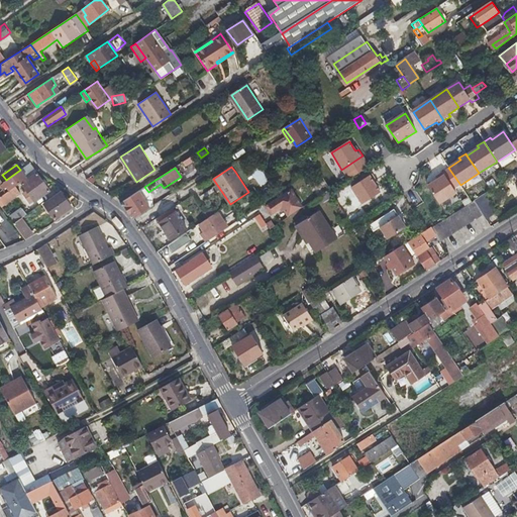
[(26,178),(20,170),(6,180),(3,182),(9,190),(15,186),(26,178)]
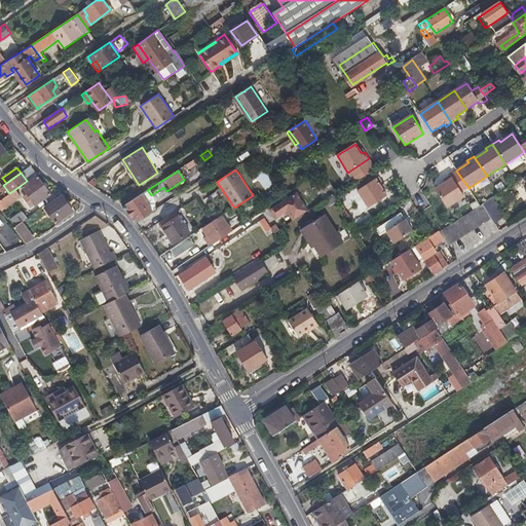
[(30,198),(29,199),(27,199),(29,202),(32,201),(35,205),(50,193),(38,176),(22,187),(30,198)]
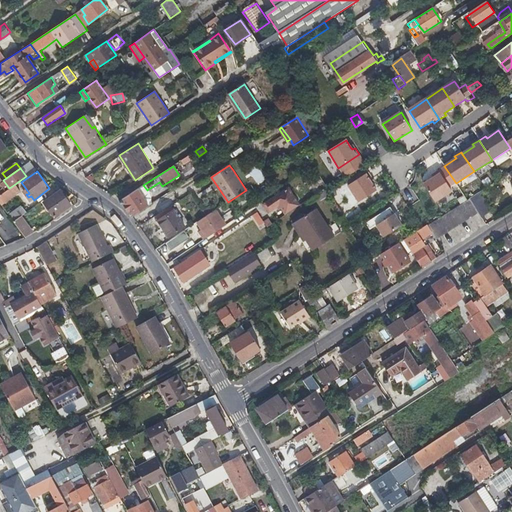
[(452,191),(438,171),(432,175),(433,178),(423,184),(435,201),(452,191)]
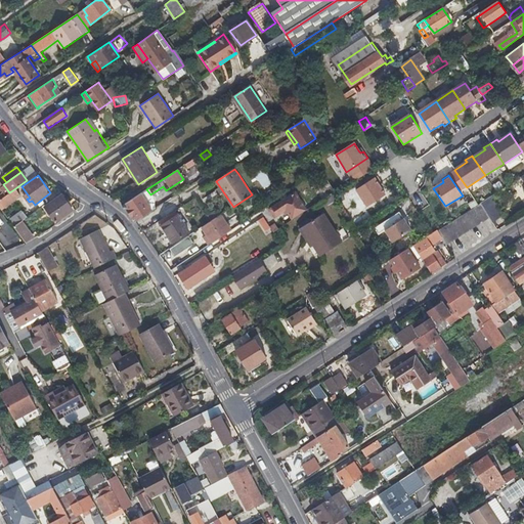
[(385,194),(379,184),(381,182),(377,176),(355,189),(366,207),(385,194)]
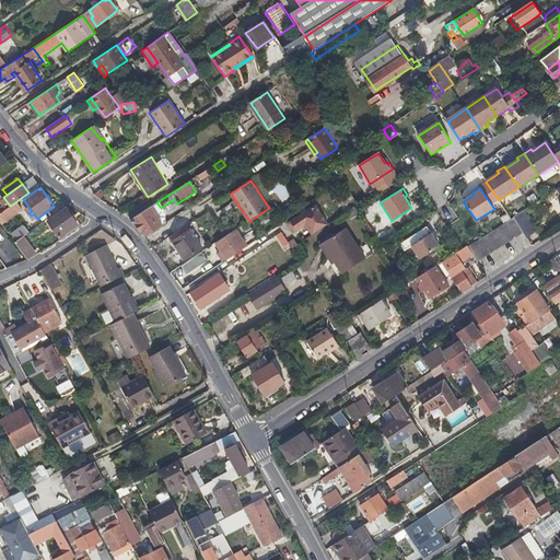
[(337,202),(345,214),(349,212),(359,206),(350,194),(337,202)]
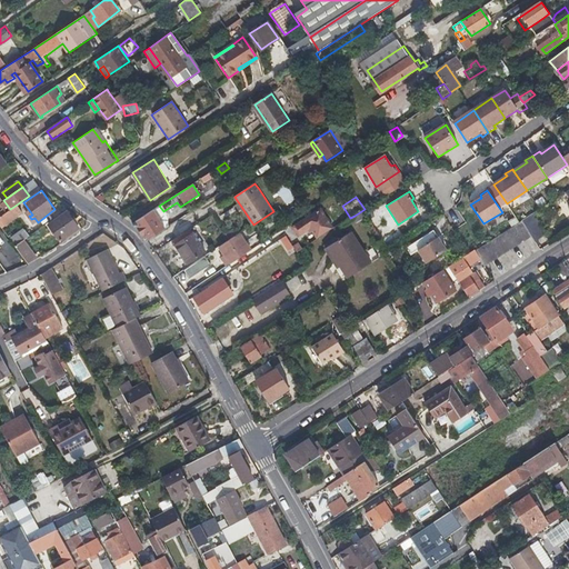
[(22,213),(17,205),(10,209),(1,216),(0,216),(0,226),(1,228),(22,213)]
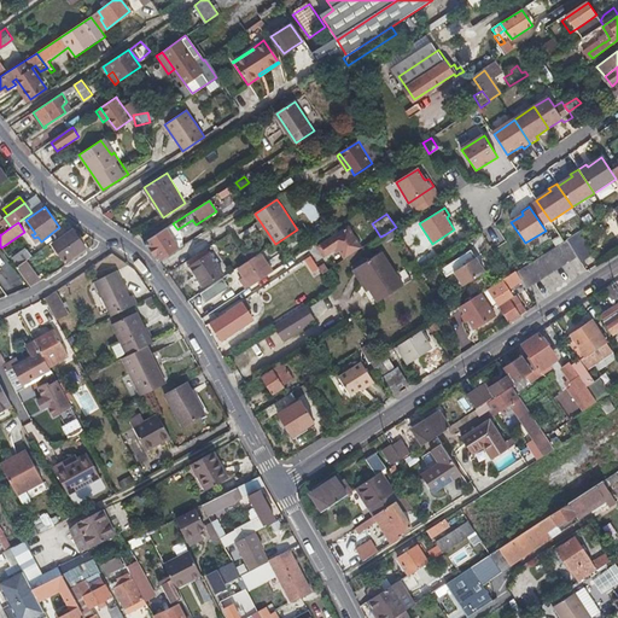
[(348,227),(330,239),(320,246),(326,255),(337,248),(345,260),(362,249),(348,227)]
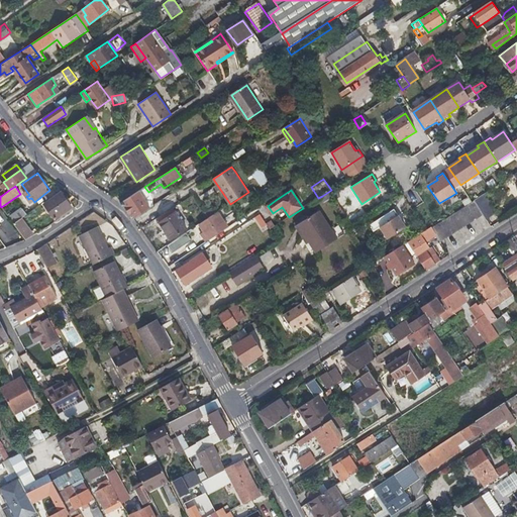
[(124,205),(134,218),(150,208),(138,191),(120,203),(120,204),(120,205),(121,206),(123,206),(124,205)]
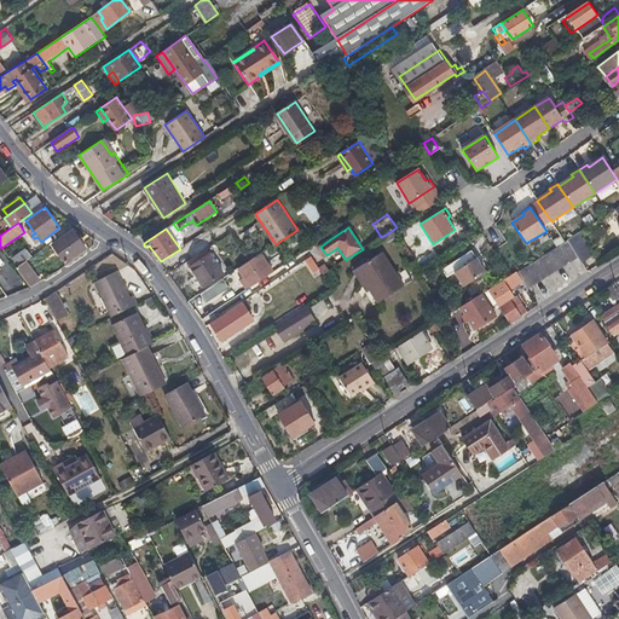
[(52,244),(59,253),(67,262),(86,248),(73,230),(52,244)]
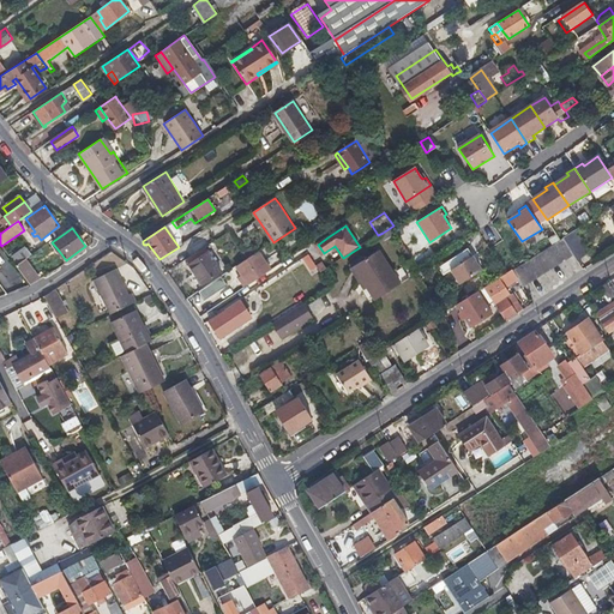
[(573,232),(563,239),(564,240),(573,254),(577,260),(588,253),(573,232)]
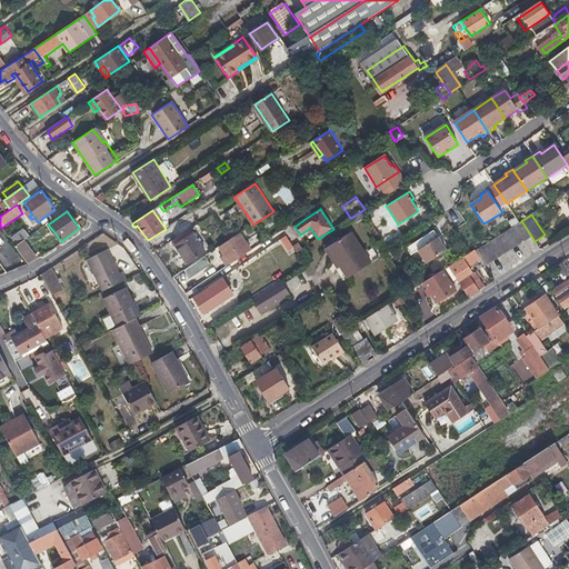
[(522,222),(475,251),(479,259),(483,266),(531,236),(522,222)]
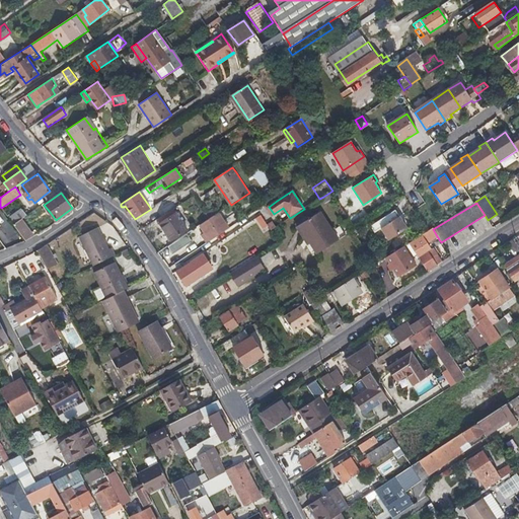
[(23,209),(9,219),(13,224),(21,219),(27,214),(23,209)]
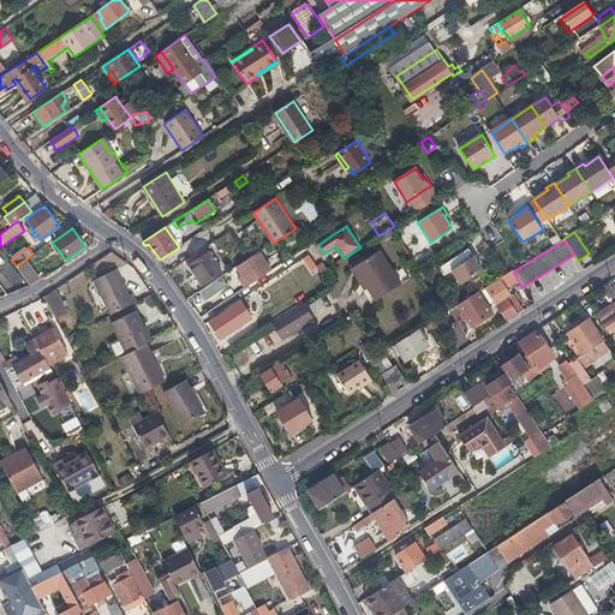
[(187,258),(191,263),(202,255),(199,251),(187,258)]
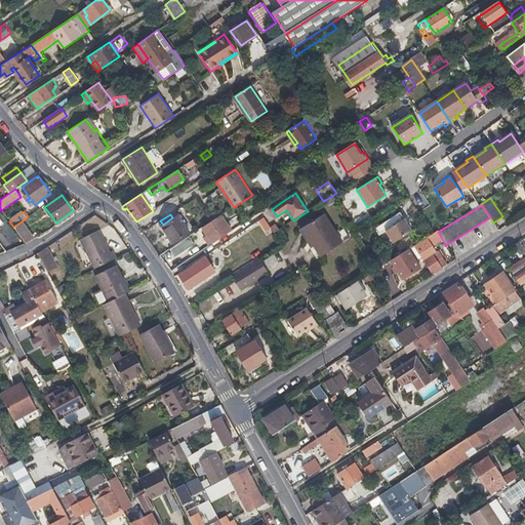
[(173,242),(182,237),(190,232),(178,214),(172,217),(163,225),(173,242)]
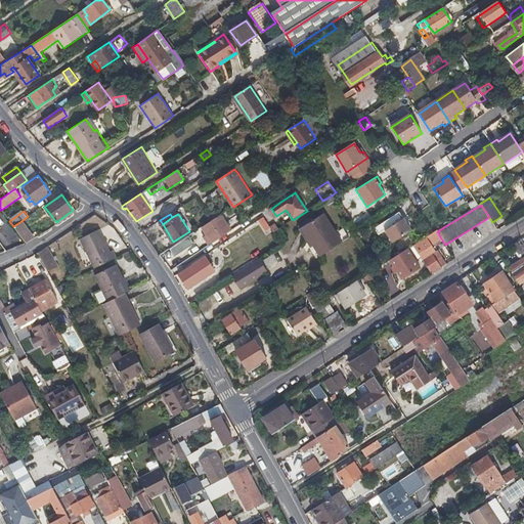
[(318,257),(341,244),(322,214),(299,229),(307,244),(309,242),(318,257)]
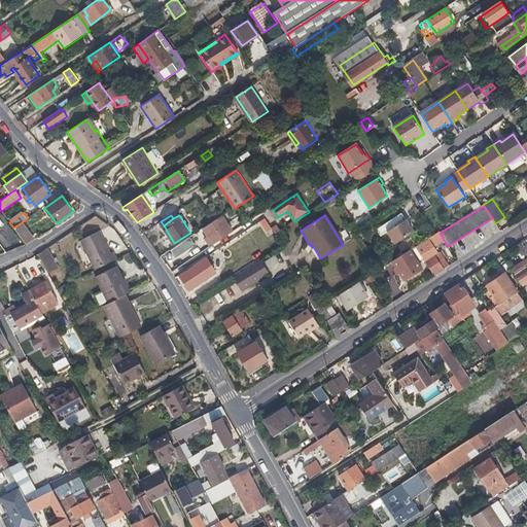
[(214,245),(223,239),(233,233),(221,216),(203,229),(214,245)]
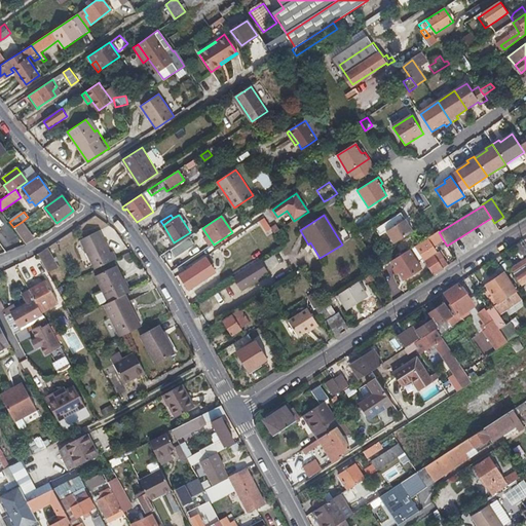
[(263,219),(261,221),(259,222),(266,233),(271,230),(263,219)]
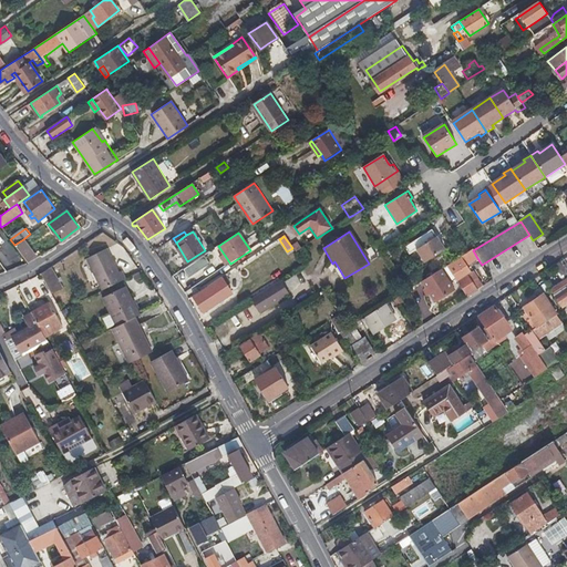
[(436,236),(416,249),(424,261),(445,249),(436,236)]
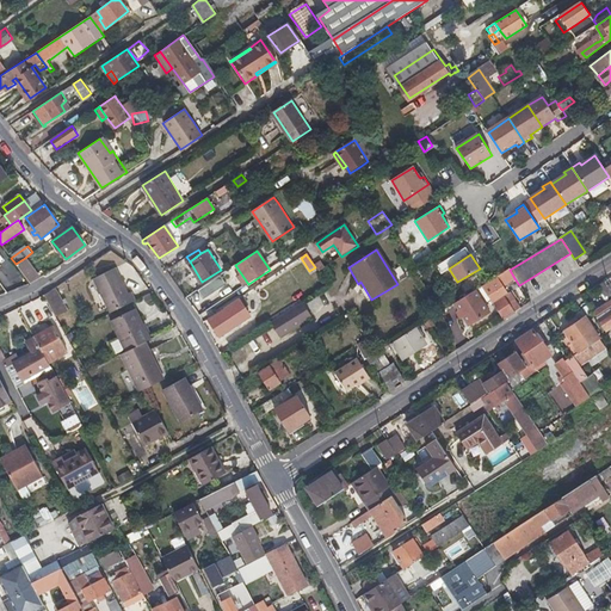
[(16,264),(31,283),(32,285),(42,278),(25,258),(16,264)]
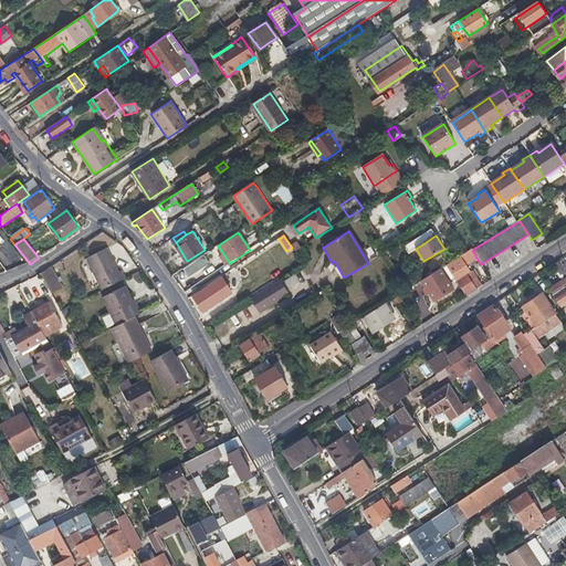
[(226,265),(230,263),(218,245),(215,248),(226,265)]
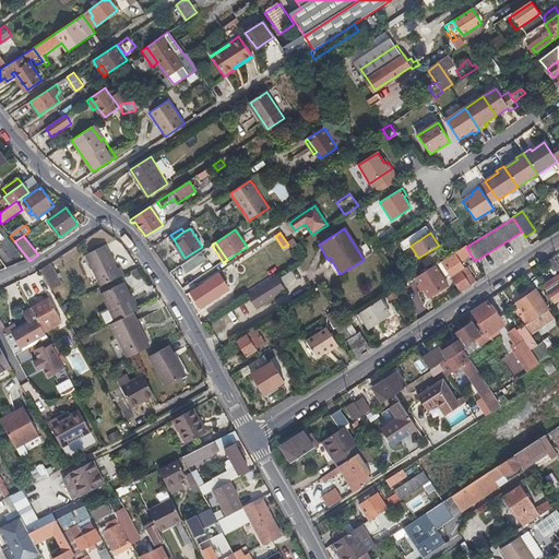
[(121,269),(120,270),(119,270),(106,246),(86,257),(102,287),(126,276),(121,269)]
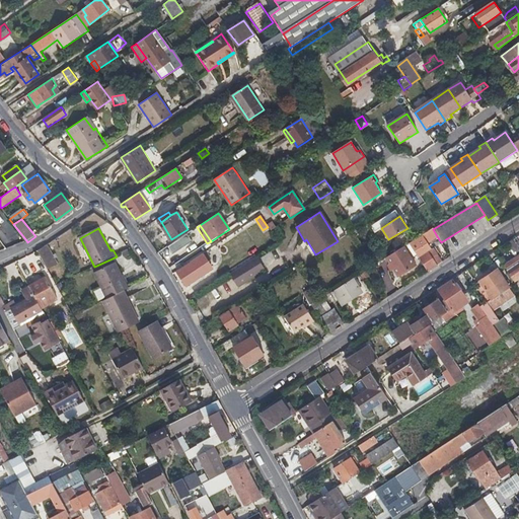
[(409,242),(418,256),(428,271),(442,262),(434,250),(430,253),(427,250),(431,248),(427,242),(437,236),(433,229),(432,228),(409,242)]
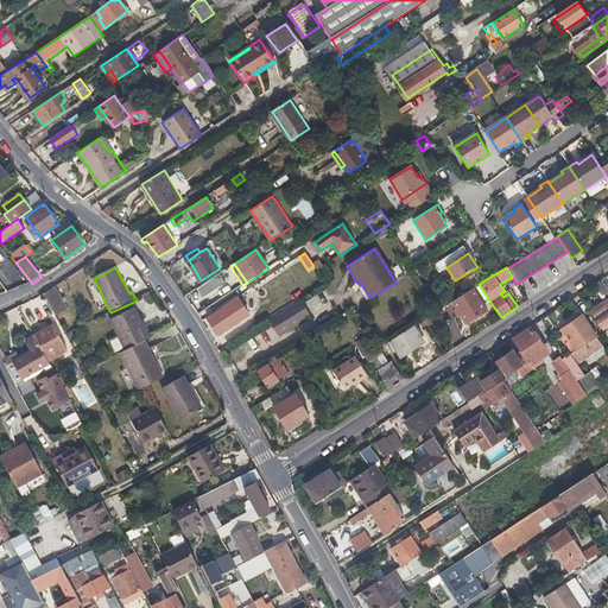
[(594,285),(599,291),(603,298),(607,295),(607,291),(601,280),(594,285)]
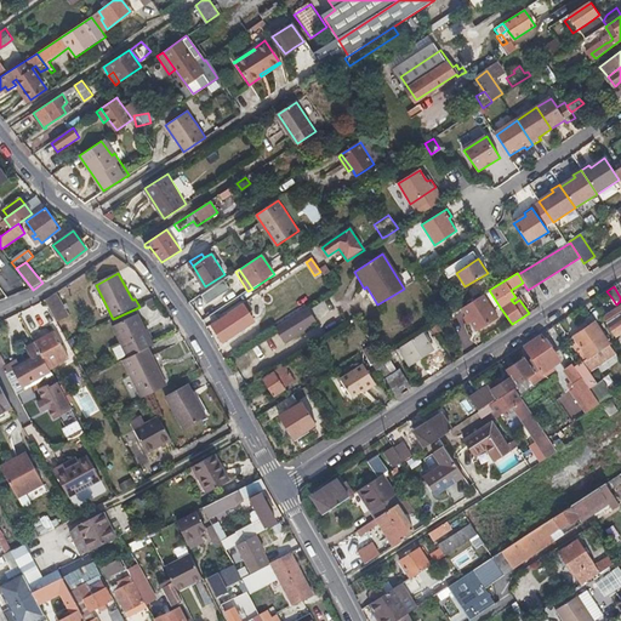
[(66,315),(52,290),(43,297),(56,322),(66,315)]
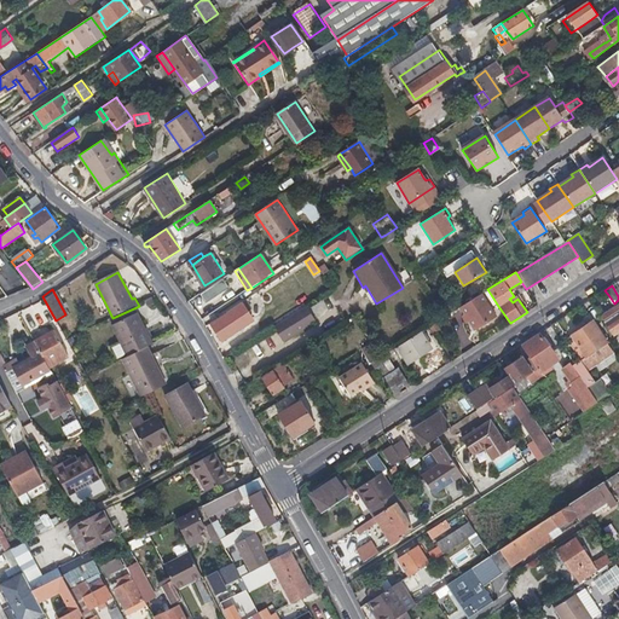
[(486,313),(491,319),(496,327),(505,319),(497,307),(486,289),(470,300),(481,317),(486,313)]
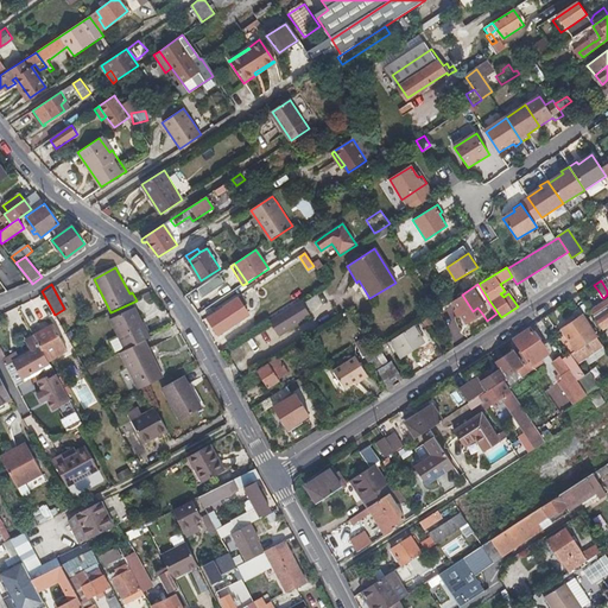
[(220,301),(217,297),(216,293),(202,303),(206,309),(220,301)]
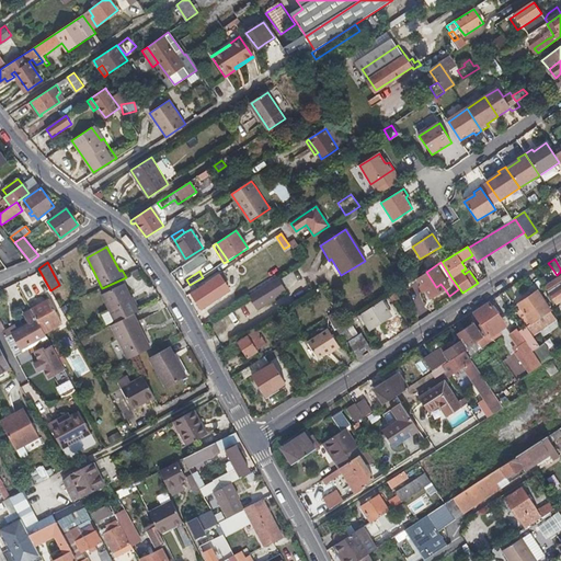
[(193,294),(197,301),(202,308),(230,293),(225,283),(228,282),(222,272),(206,283),(207,285),(193,294)]
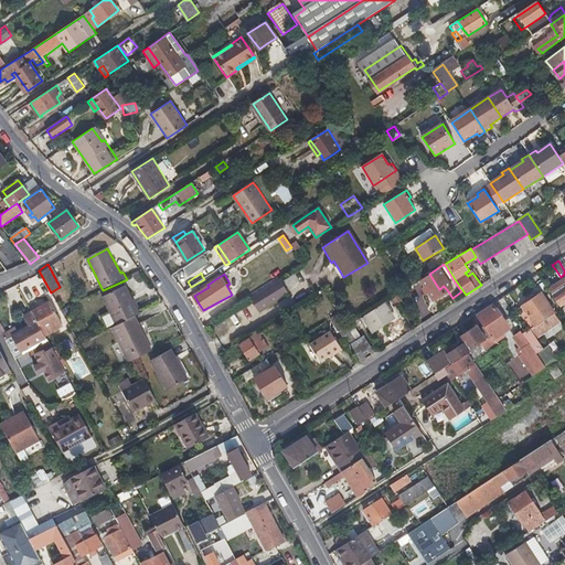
[(564,277),(553,286),(548,279),(545,281),(561,306),(564,301),(564,277)]
